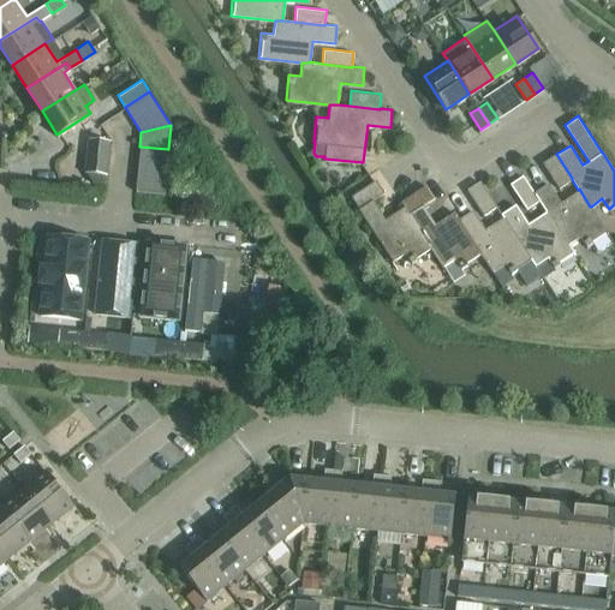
[(107,173),(111,138),(88,136),(83,171),(107,173)]
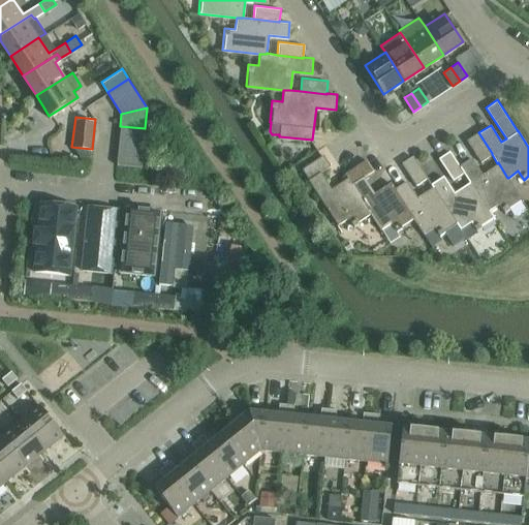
[(145,128),(120,126),(119,139),(144,141),(145,128)]
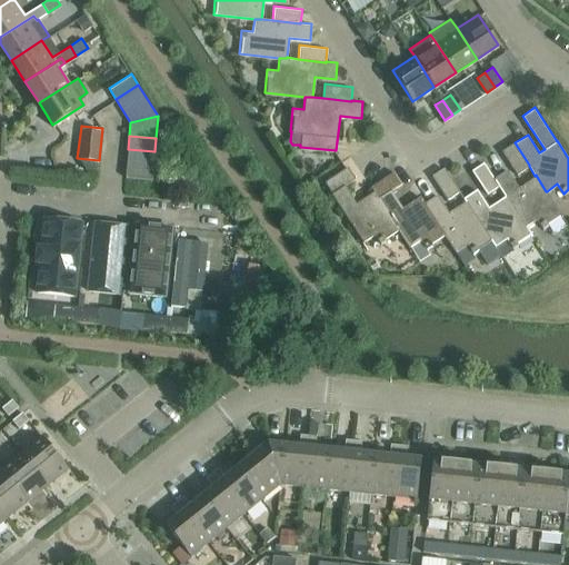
[(529,165),(515,142),(513,141),(501,149),(517,172),(529,166),(529,165)]
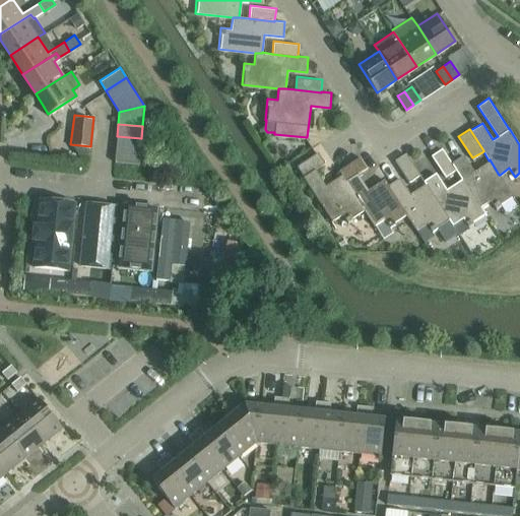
[(117,136),(116,147),(139,150),(141,138),(117,136)]
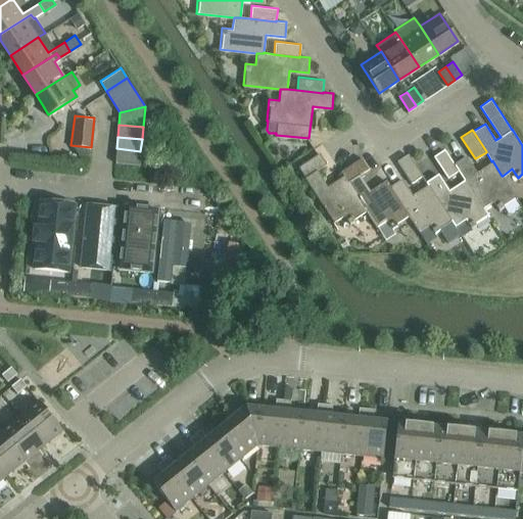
[(116,148),(114,160),(139,163),(140,151),(116,148)]
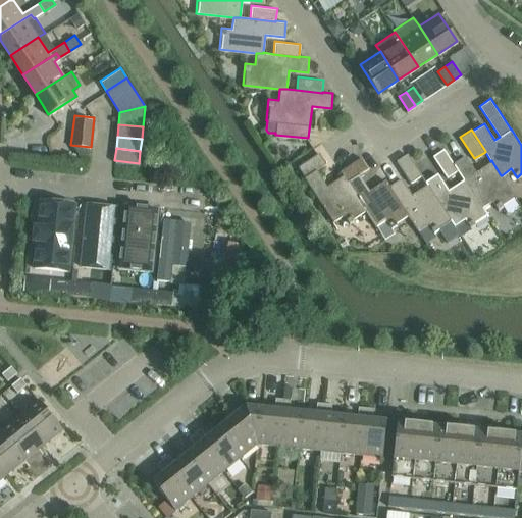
[(458,169),(453,162),(444,148),(432,155),(447,176),(458,170),(458,169)]
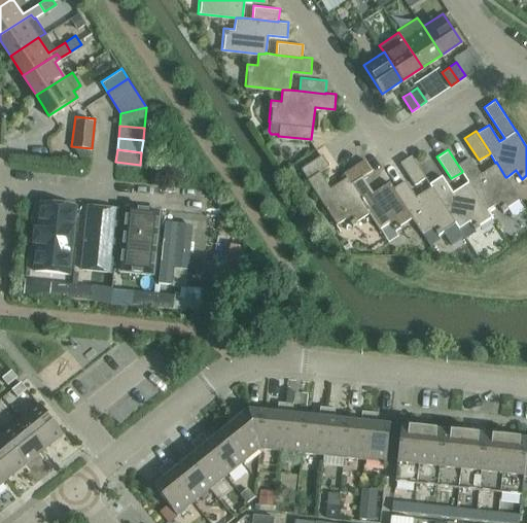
[(370,213),(346,176),(330,186),(319,170),(329,164),(322,152),(301,167),(307,178),(336,222),(347,216),(352,224),(357,221),(356,220),(369,212),(370,213)]
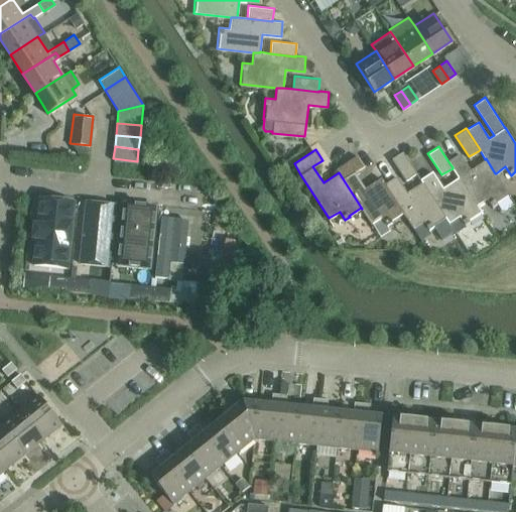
[(416,172),(402,151),(392,158),(405,179),(416,172)]
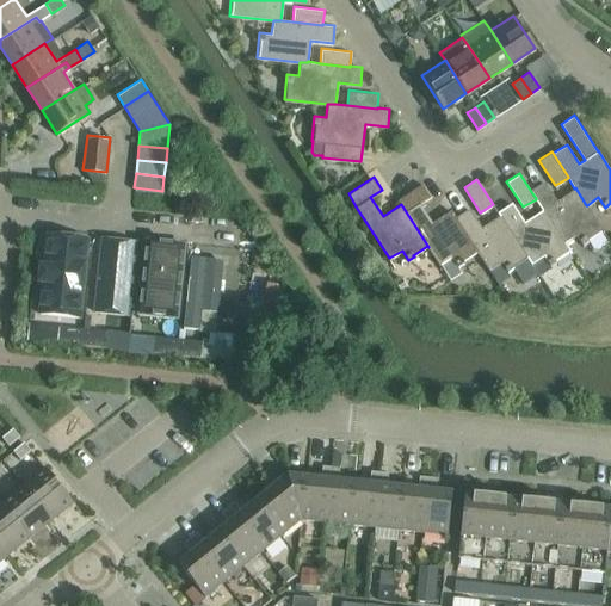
[(575,187),(574,189),(556,199),(544,180),(530,190),(536,198),(536,199),(542,210),(543,209),(565,241),(576,234),(582,245),(604,230),(587,205),(586,205),(575,187)]
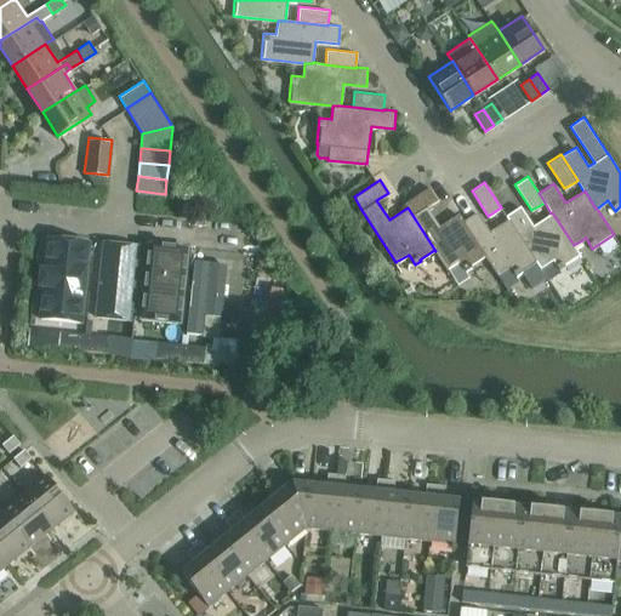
[(463,220),(459,212),(439,224),(427,206),(439,199),(431,186),(404,203),(408,207),(436,251),(446,268),(459,260),(466,271),(472,266),(471,264),(485,255),(486,256),(463,220)]
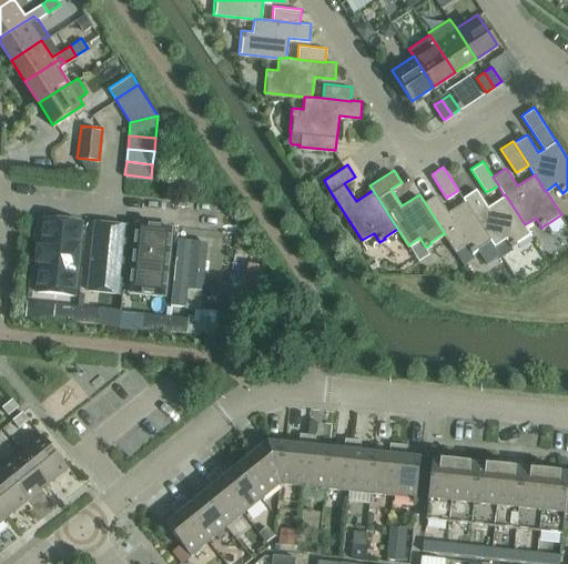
[(505,194),(504,195),(487,205),(476,188),(463,197),(465,200),(492,240),(490,240),(494,245),(506,238),(511,247),(531,234),(525,224),(505,194)]
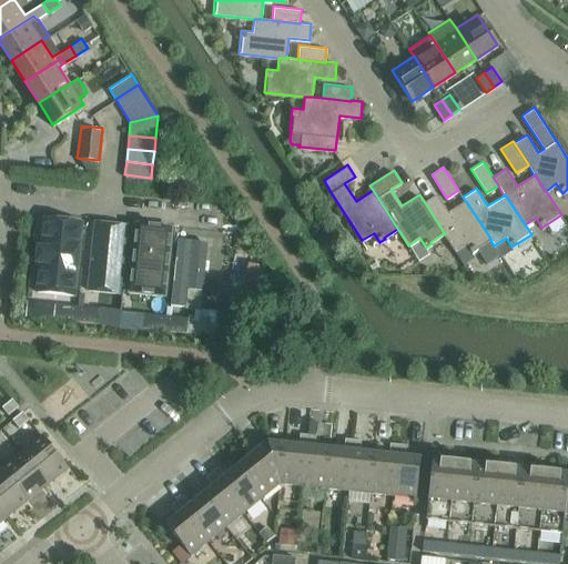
[(436,193),(424,201),(445,234),(455,250),(466,242),(472,252),(477,249),(476,247),(489,239),(490,240),(492,240),(465,200),(448,211),(436,193)]
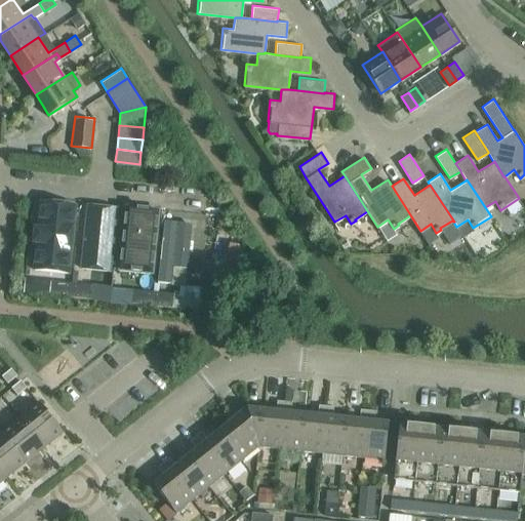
[(70,276),(75,206),(37,204),(32,267),(51,268),(51,275),(70,276)]
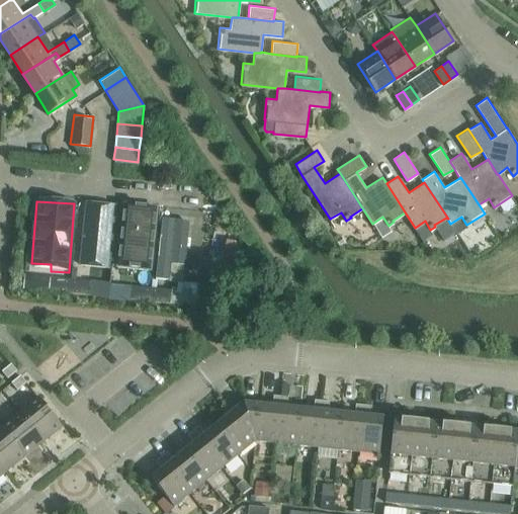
[(147,279),(154,218),(136,216),(128,277),(134,278),(147,279)]
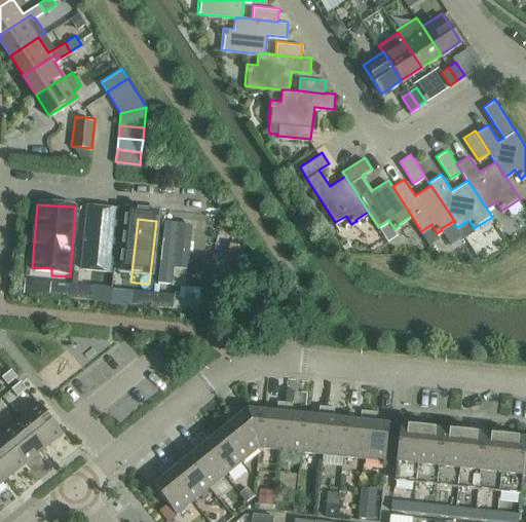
[(112,280),(117,226),(85,223),(79,276),(92,277),(112,280)]
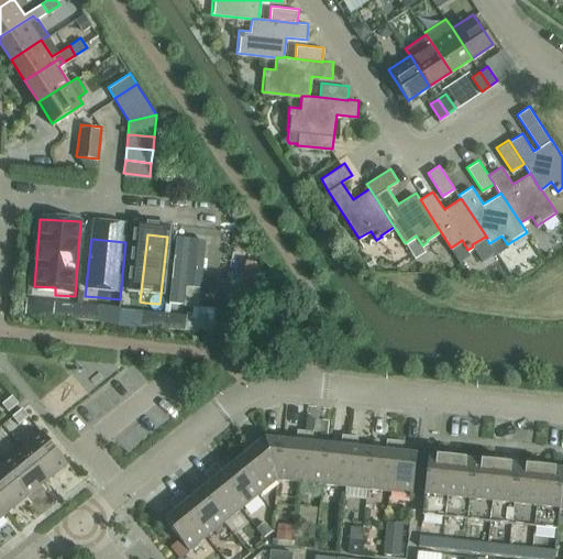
[(187,287),(203,288),(207,242),(174,240),(169,311),(186,314),(187,287)]
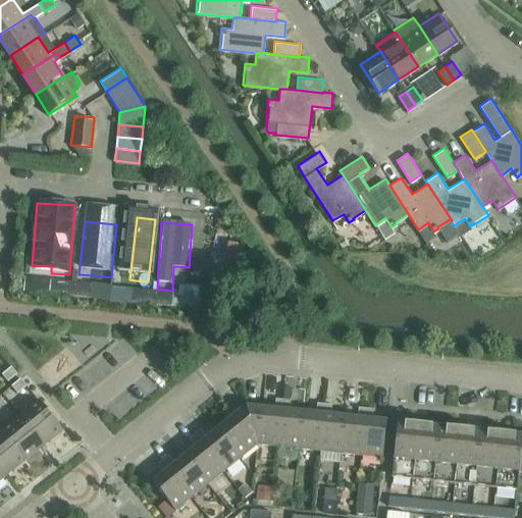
[(230,295),(243,248),(228,245),(216,292),(230,295)]
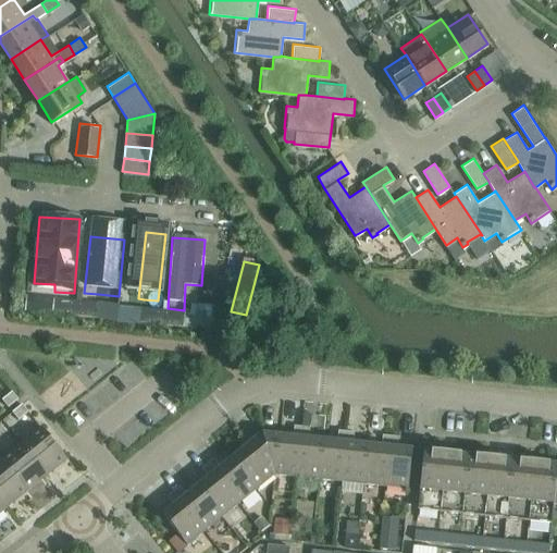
[(34,283),(26,282),(24,307),(74,312),(75,298),(53,296),(54,292),(54,284),(34,283)]
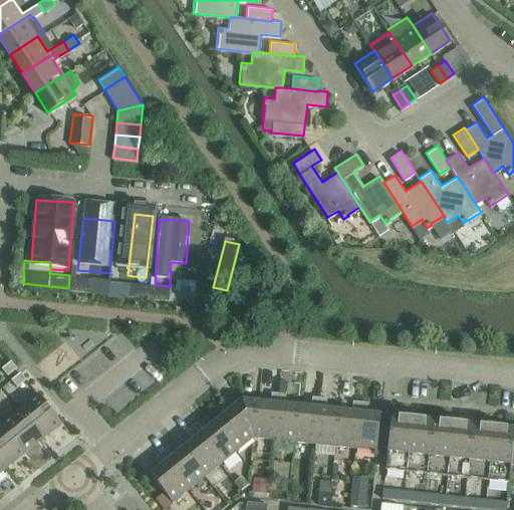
[(69,275),(68,288),(148,297),(150,284),(133,282),(133,276),(127,275),(109,273),(90,271),(89,277),(69,275)]
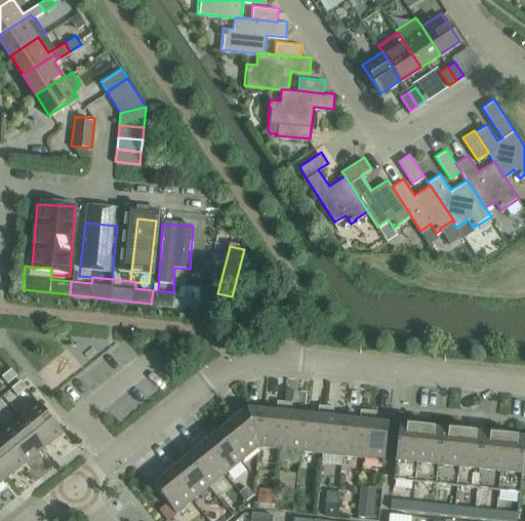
[(153,290),(151,304),(171,306),(173,292),(158,290),(153,290)]
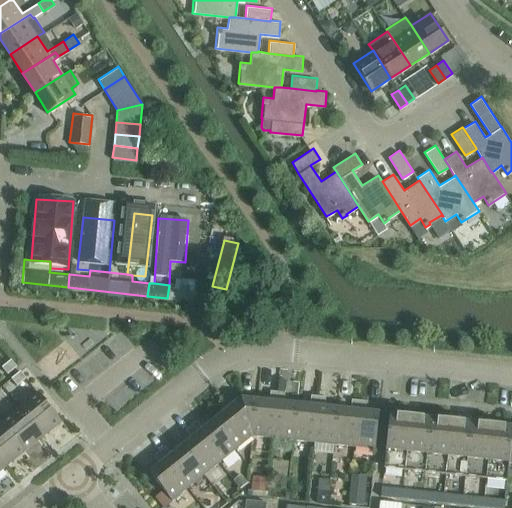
[(6,371),(16,364),(10,357),(1,364),(6,371)]
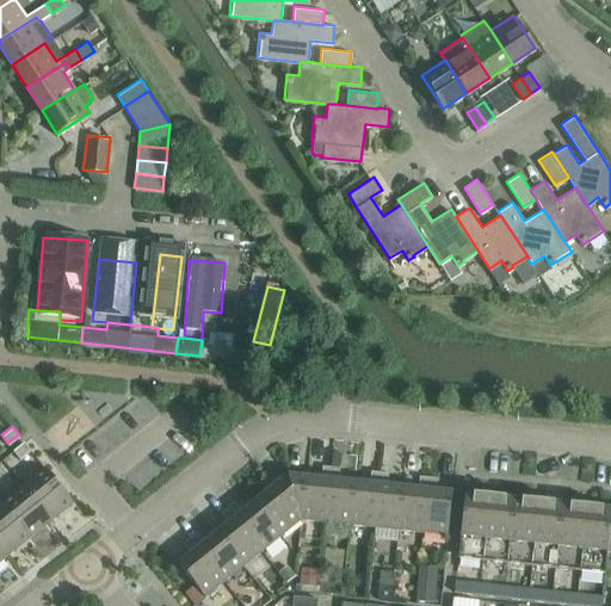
[(24,440),(12,449),(18,457),(30,449),(24,440)]
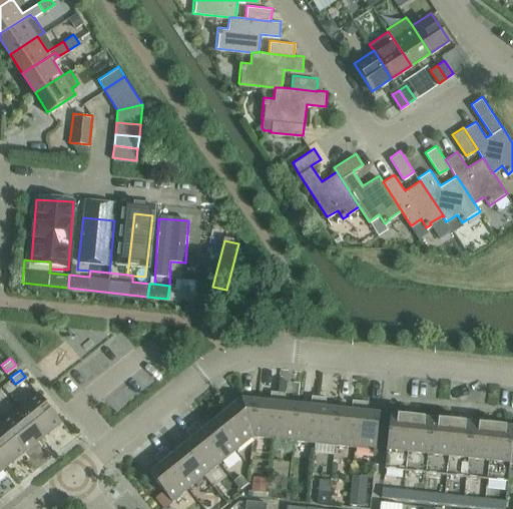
[(280,378),(278,391),(273,436),(294,439),(297,403),(285,402),(286,391),(298,393),(300,380),(280,378)]
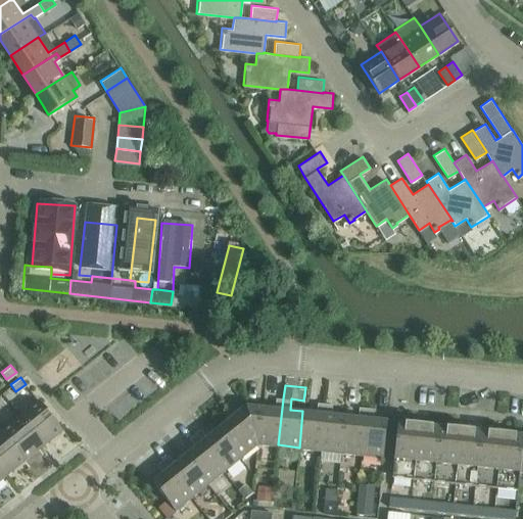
[(260,407),(257,442),(278,444),(283,398),(276,397),(275,408),(260,407)]
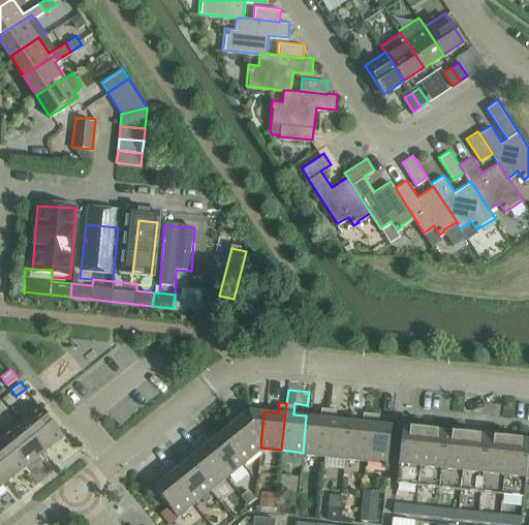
[(20,419),(43,449),(62,433),(38,403),(20,419)]
